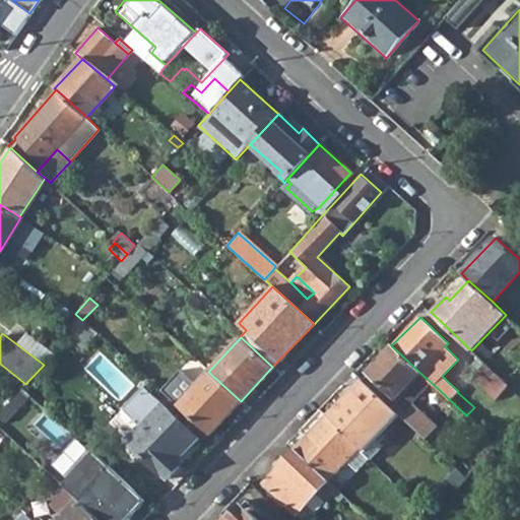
[(403,408),(431,382),(426,378),(391,345),(366,372),(403,408)]
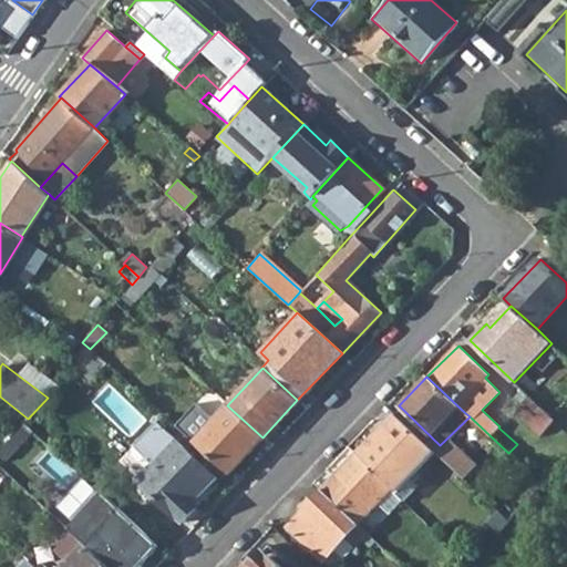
[(515,411),(540,435),(555,420),(529,397),(515,411)]
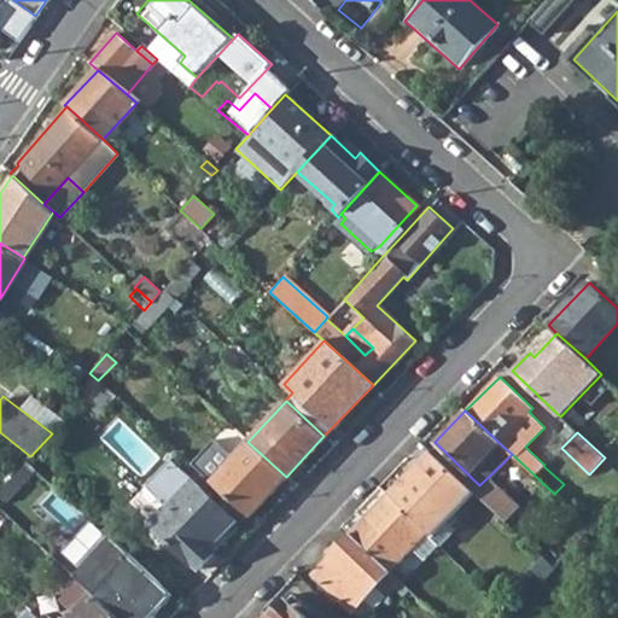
[(210,482),(249,518),(286,477),(248,442),(210,482)]
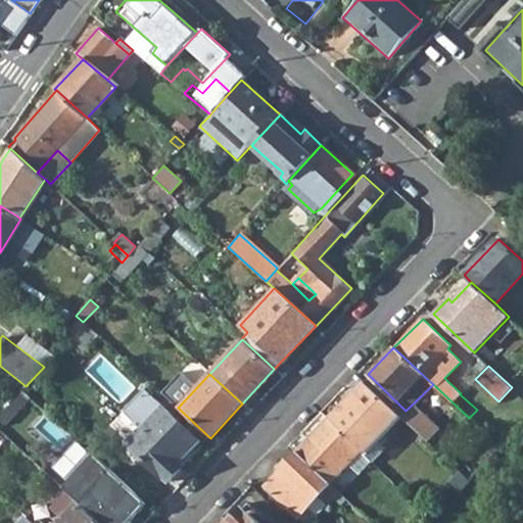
[(326,419),(363,454),(400,416),(363,381),(326,419)]
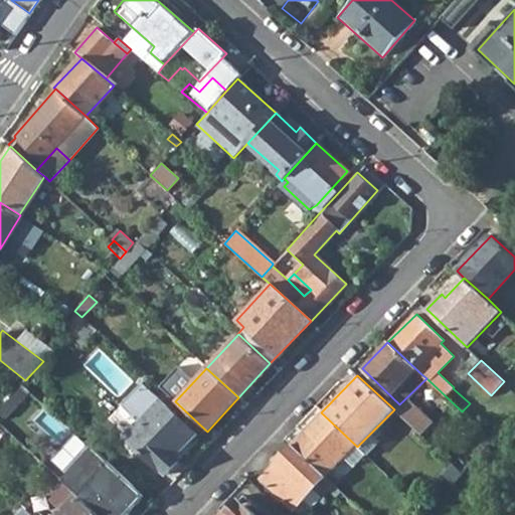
[(399,410),(425,433),(439,418),(412,396),(399,410)]
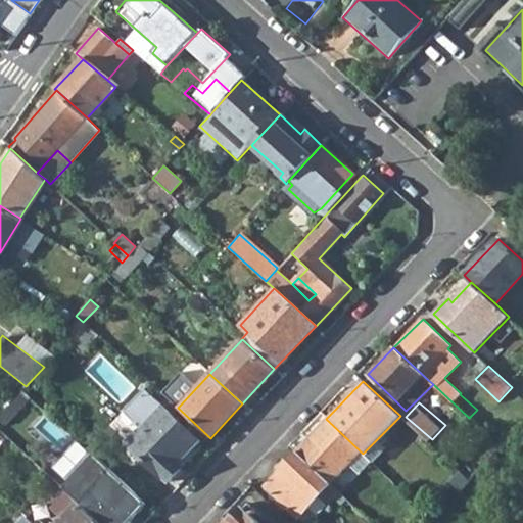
[(127,444),(167,482),(183,466),(179,462),(198,440),(162,407),(127,444)]
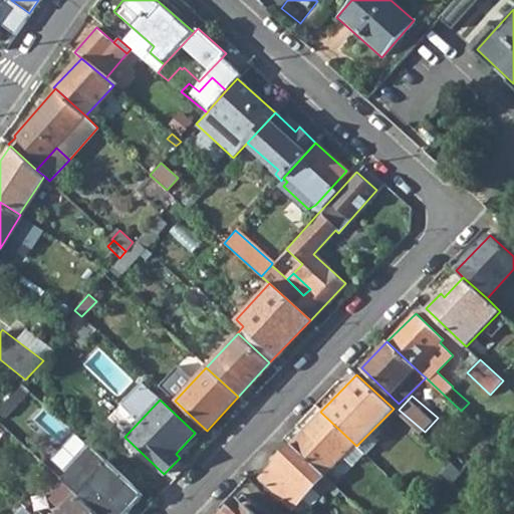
[(289,443),(323,474),(339,457),(356,474),(369,459),(356,446),(320,412),(289,443)]
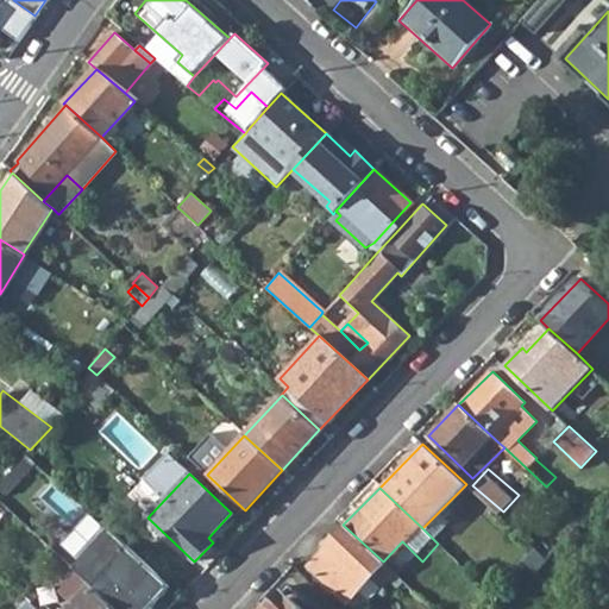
[(308,566),(345,601),(376,567),(394,584),(400,579),(383,562),(343,525),(325,544),(327,546),(308,566)]
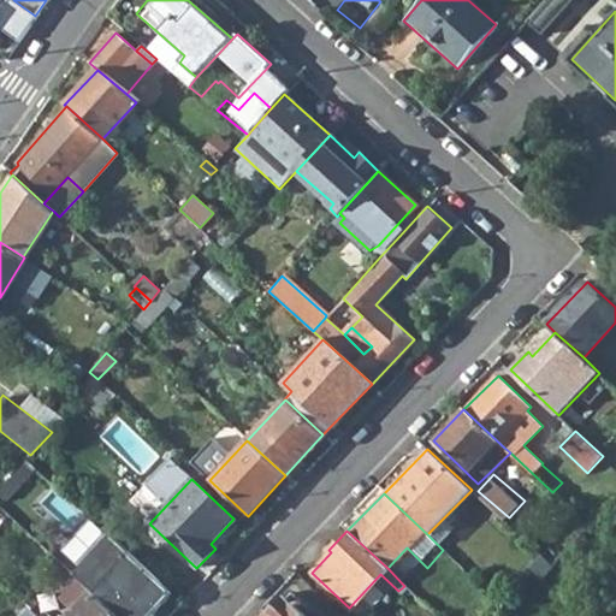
[(75,578),(116,615),(149,615),(172,593),(107,534),(70,574),(75,578)]
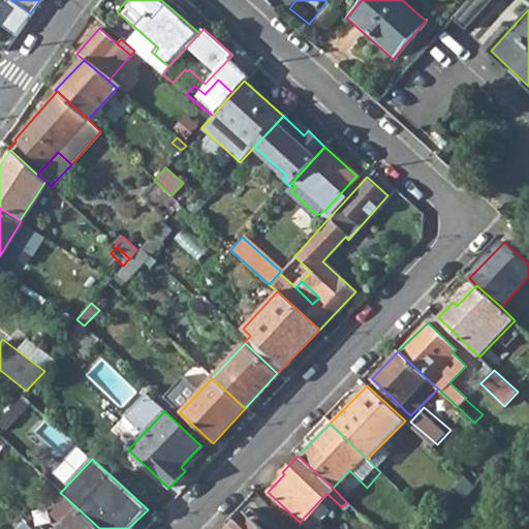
[(455,488),(461,495),(472,483),(465,476),(455,488)]
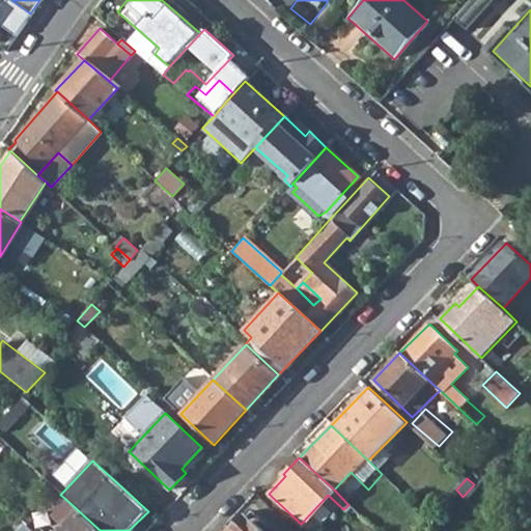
[(463,497),(467,501),(478,488),(474,484),(463,497)]
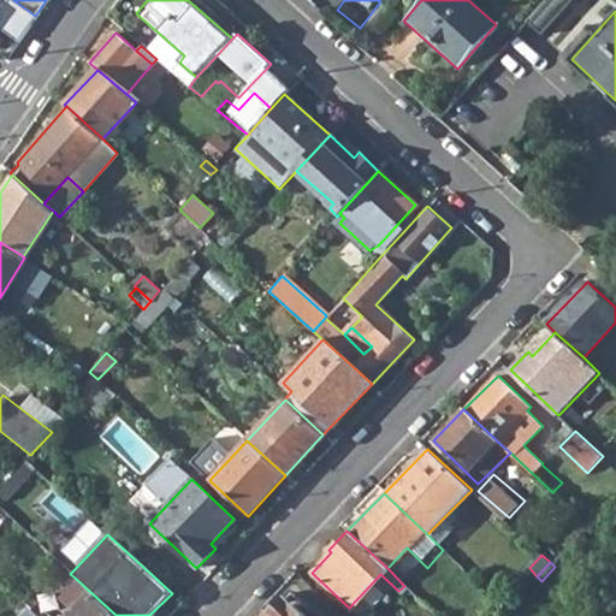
[(72,612),(67,615),(116,615),(75,578),(57,598),(72,612)]
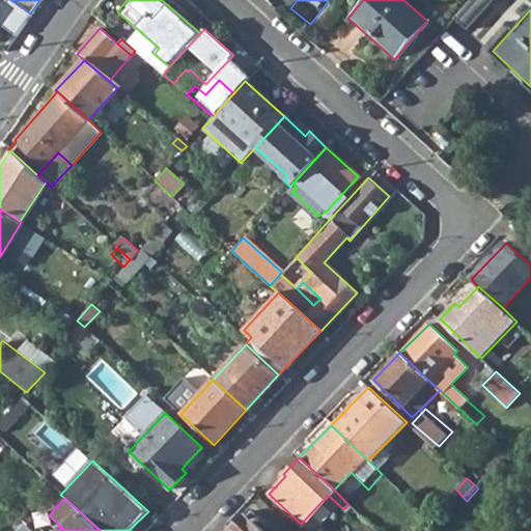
[(228,530),(261,530),(244,514),(228,530)]
